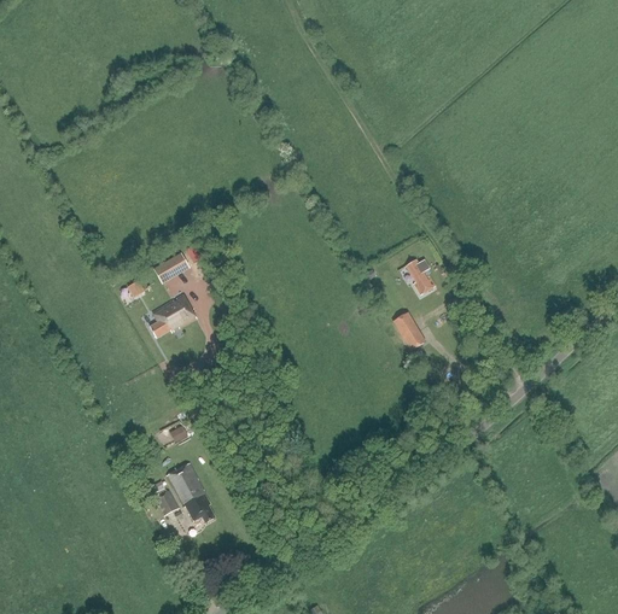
[(153,267),(162,281),(190,265),(181,250),(153,267)]
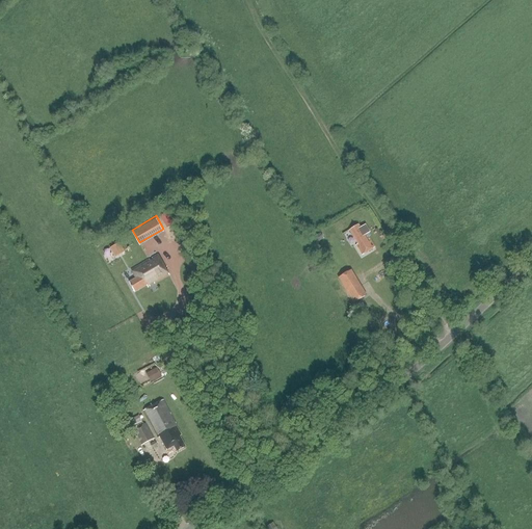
[(327,232),(337,229),(334,222),(325,226),(327,232)]
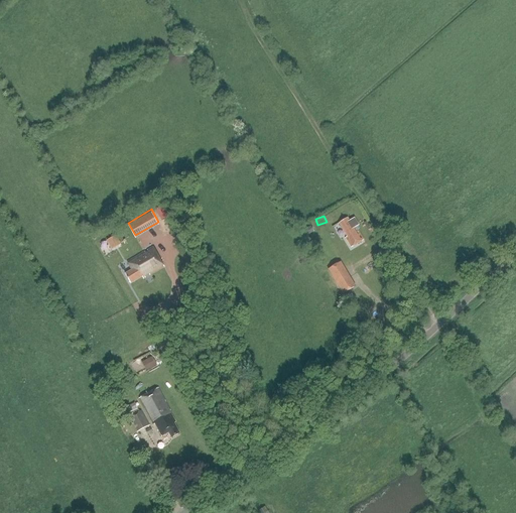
[(351,245),(363,237),(357,226),(359,224),(354,216),(349,219),(348,216),(339,221),(347,234),(345,235),(351,245)]
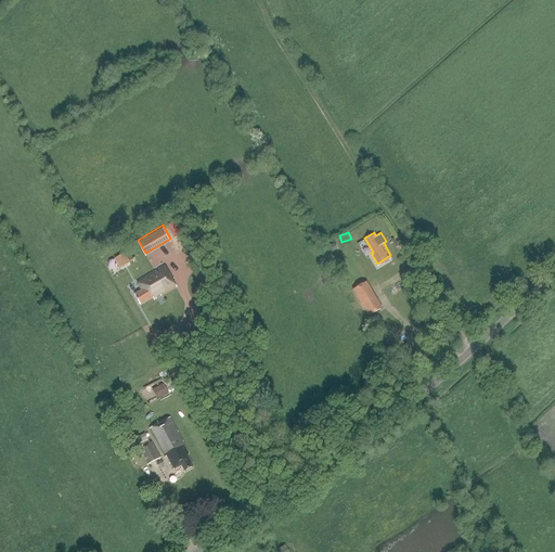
[(334,240),(324,245),(328,252),(338,246),(334,240)]
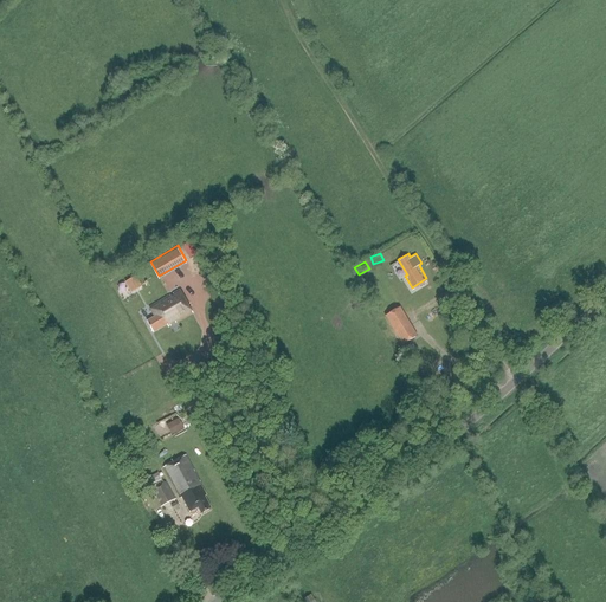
[(130,287),(142,283),(137,271),(126,276),(130,287)]
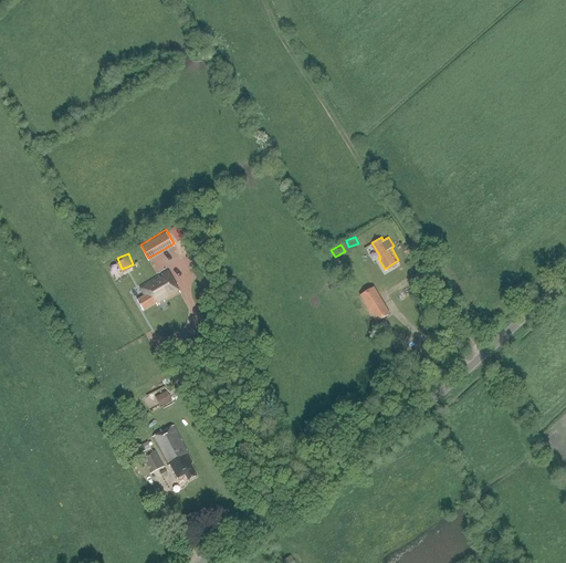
[(157,302),(180,289),(168,268),(139,285),(144,294),(137,298),(144,308),(156,300),(157,302)]
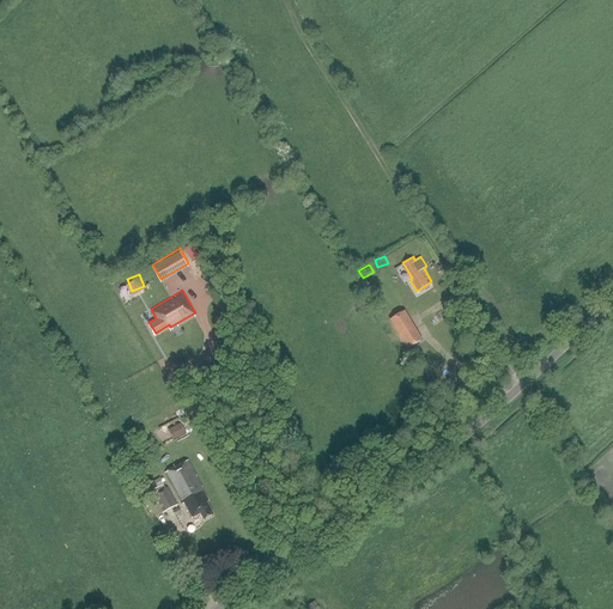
[(389,316),(407,346),(423,336),(405,308),(389,316)]
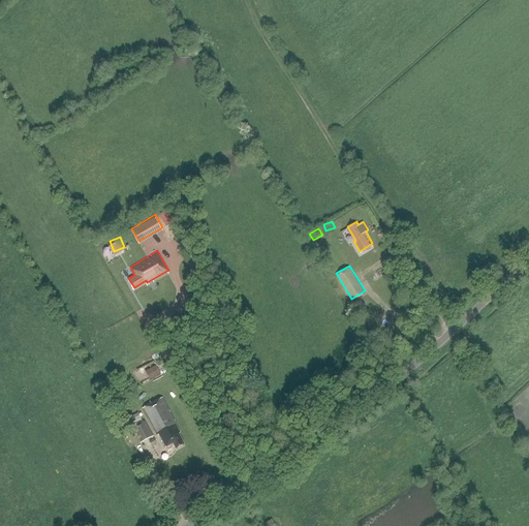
[(156,363),(146,368),(151,378),(161,372),(156,363)]
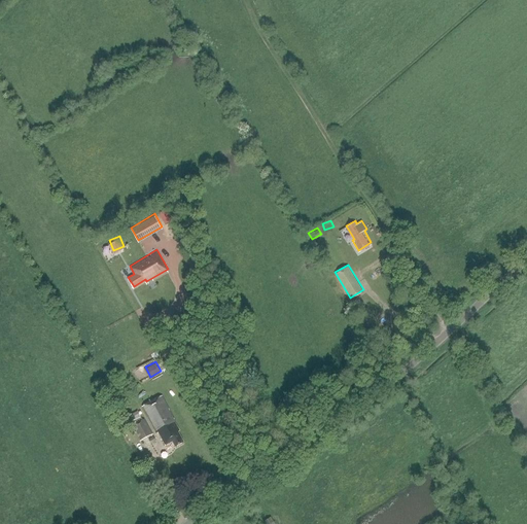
[(175,444),(184,440),(178,428),(180,427),(162,394),(142,405),(159,435),(160,434),(165,443),(172,439),(175,444)]
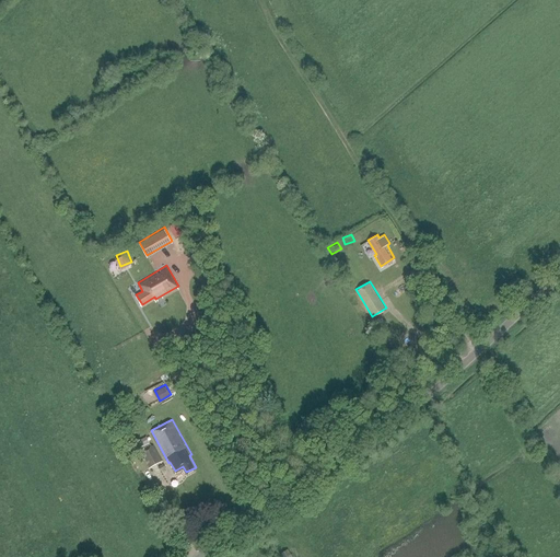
[(162,460),(153,442),(140,450),(149,466),(162,460)]
